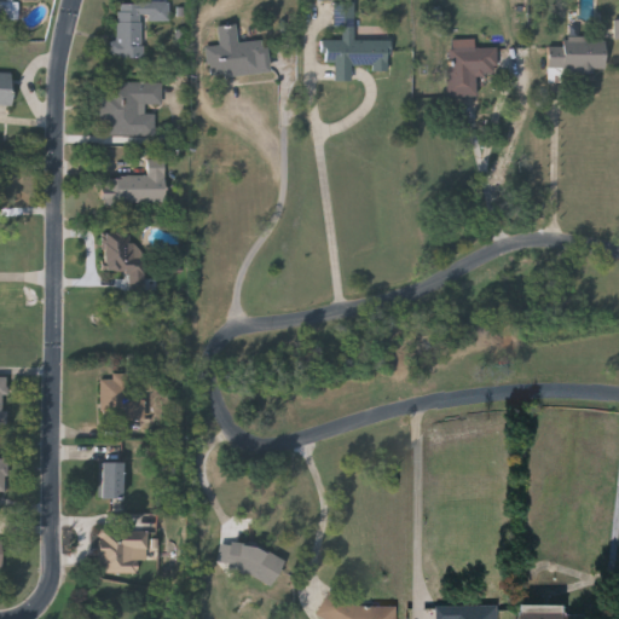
[(40,0),(40,1),(15,0),(15,17),(1,17),(1,0),(40,0)]
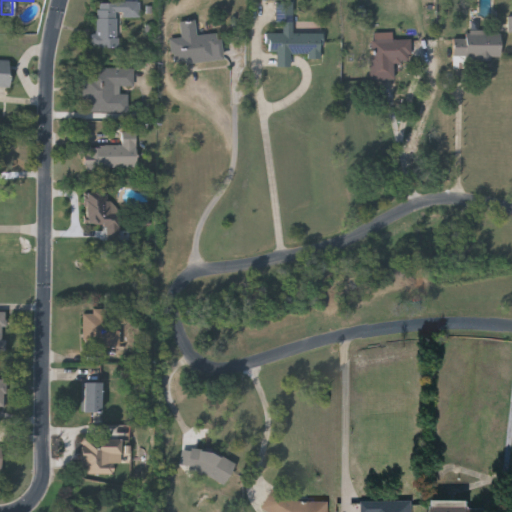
[(94,2),(140,2),(140,18),(118,18),(118,48),(94,48),(94,2)]
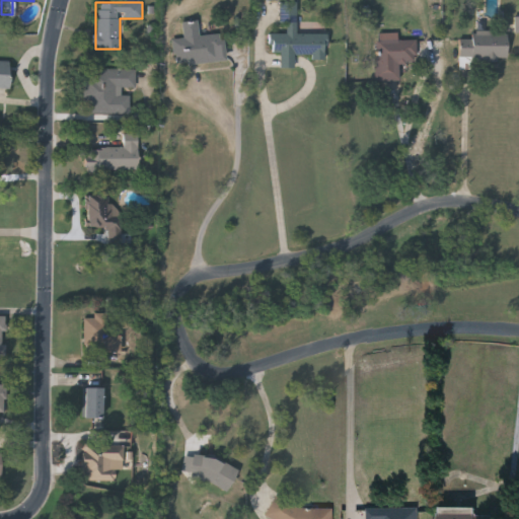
[(325,33),(326,58),(311,59),(311,55),(294,55),(294,67),(281,68),(281,53),(271,53),(270,33),(286,32),(286,22),(280,22),(280,2),(296,2),(297,33),(325,33)]
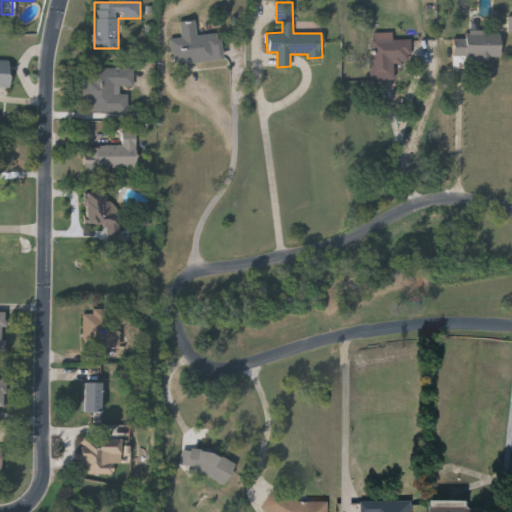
[(180,21),(195,20),(196,35),(219,33),(221,60),(172,64),(170,39),(181,38),(180,21)]
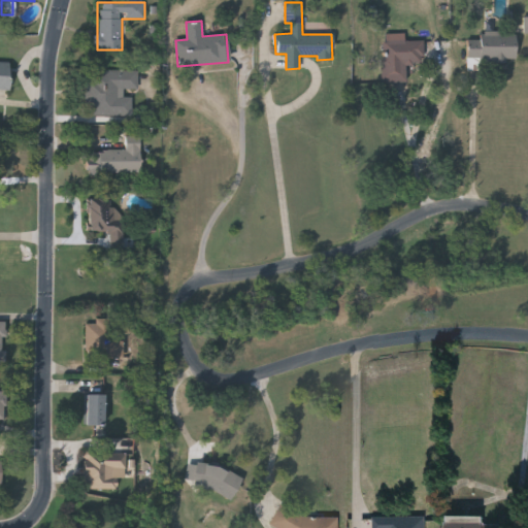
[(484,38),(484,31),(516,31),(516,59),(467,59),(467,38),(484,38)]
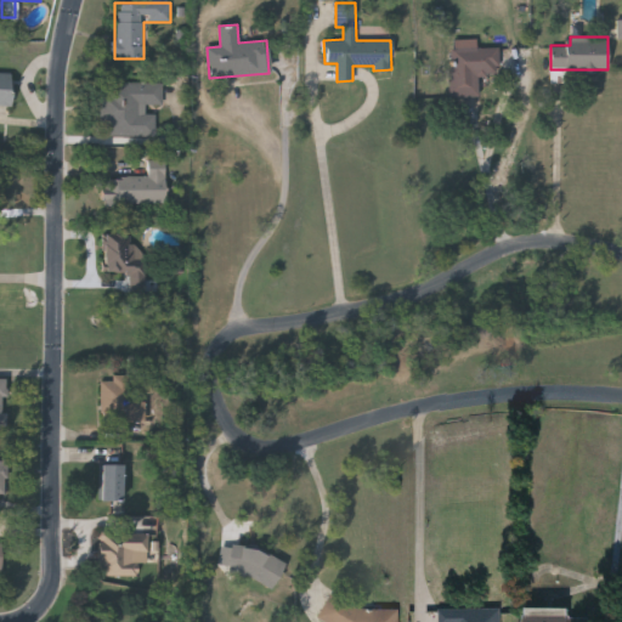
[(451,49),(499,49),(499,75),(478,74),(478,97),(451,96),(451,49)]
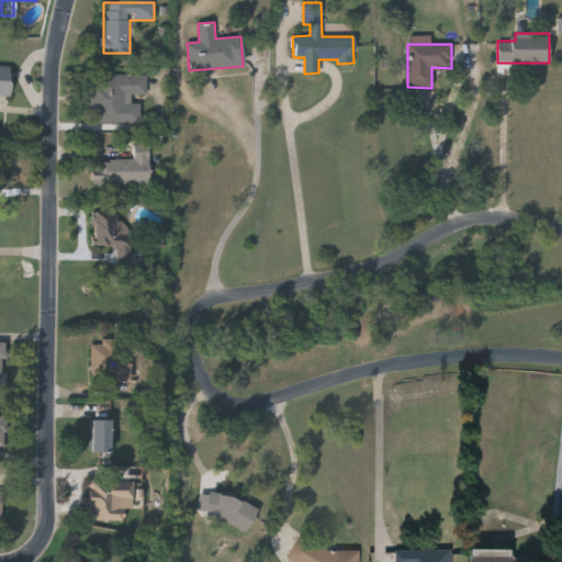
[(0,65),(11,65),(10,94),(0,93),(0,65)]
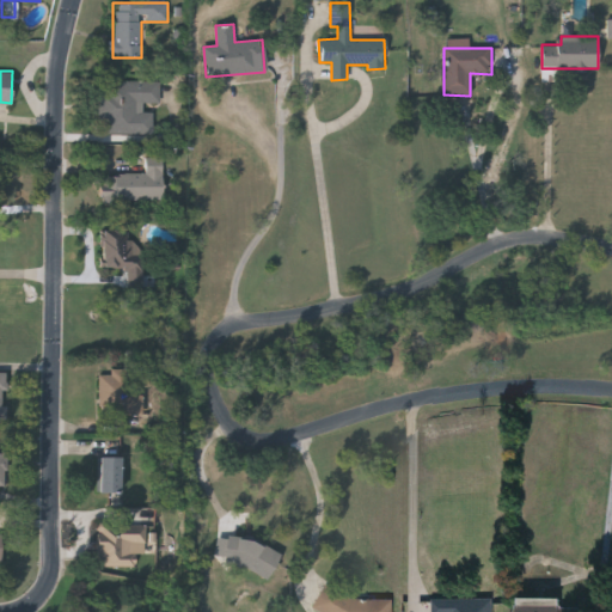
[(159,81),(159,104),(141,104),(141,110),(154,110),(154,134),(98,133),(99,80),(159,81)]
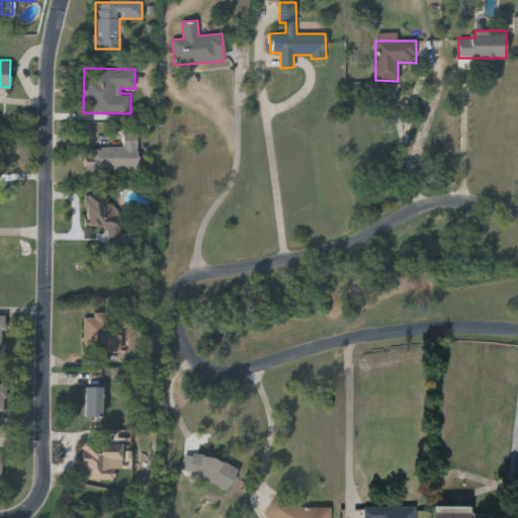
[(83,170),(83,148),(124,147),(123,136),(137,136),(137,170),(83,170)]
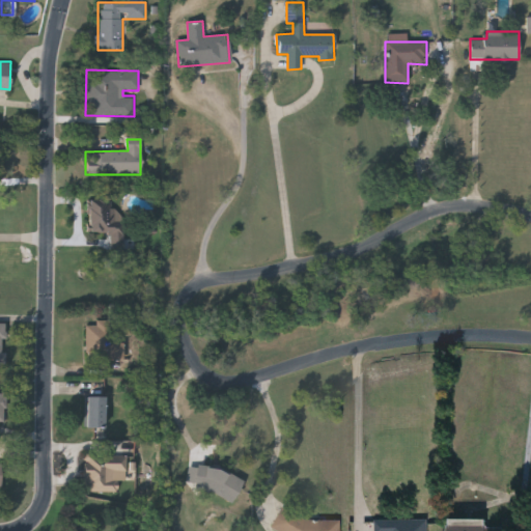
[(89,197),(120,197),(120,248),(109,248),(109,234),(89,234),(89,197)]
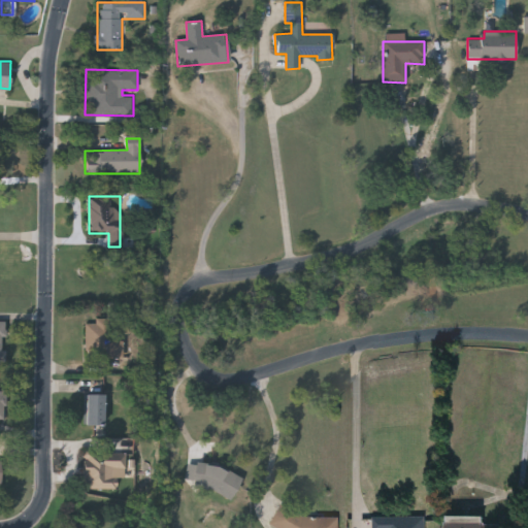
[(123,358),(86,358),(86,320),(108,320),(108,340),(123,340),(123,358)]
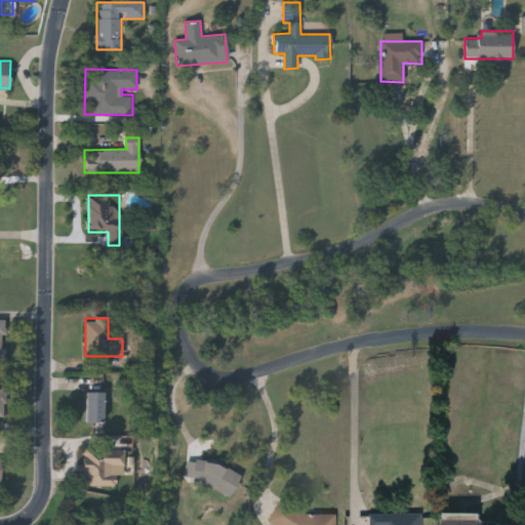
[(84,422),(84,393),(104,393),(104,422),(84,422)]
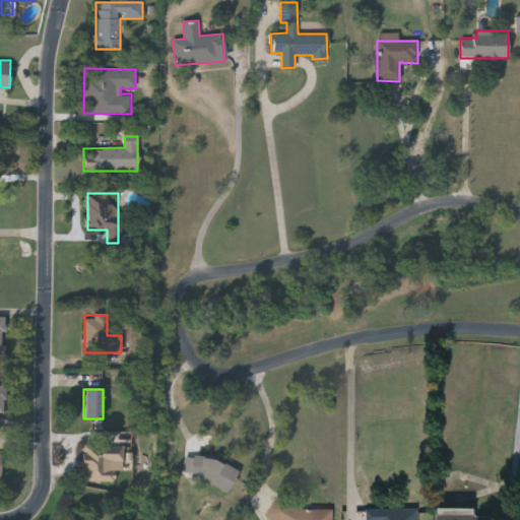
[(118,472),(118,482),(82,481),(83,447),(124,448),(123,472),(118,472)]
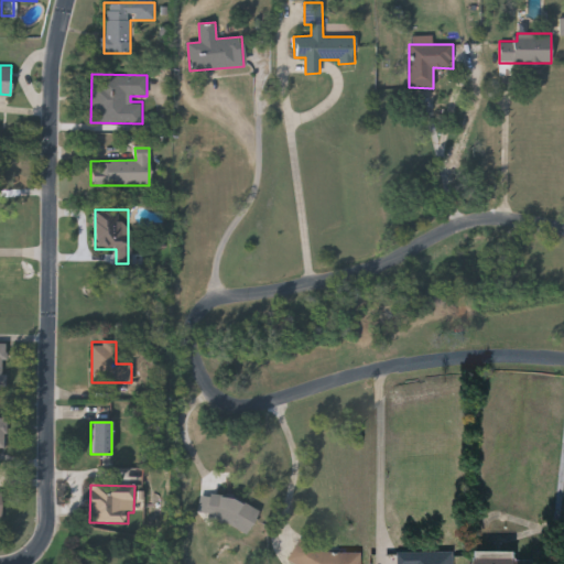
[(203,517),(213,492),(258,510),(248,534),(203,517)]
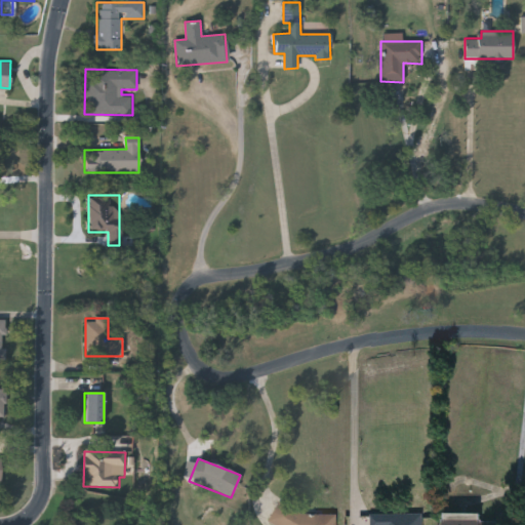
[(336,512),(336,524),(273,524),(273,511),(336,512)]
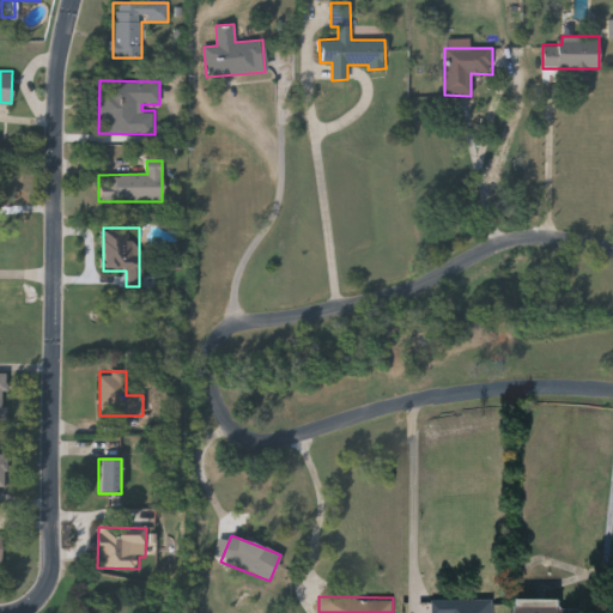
[(432,612),(432,599),(493,599),(493,612),(432,612)]
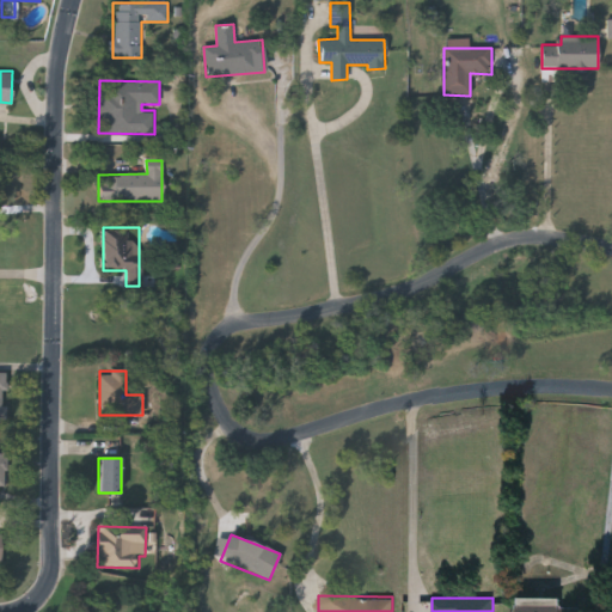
[(518,611),(518,598),(565,598),(565,611),(518,611)]
